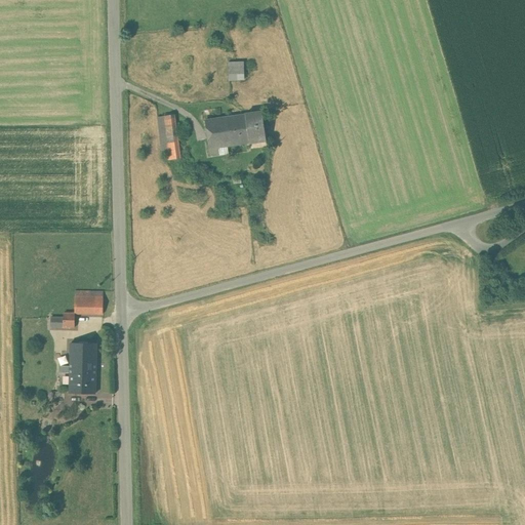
[(229,80),(246,79),(245,61),(229,62),(229,80)]
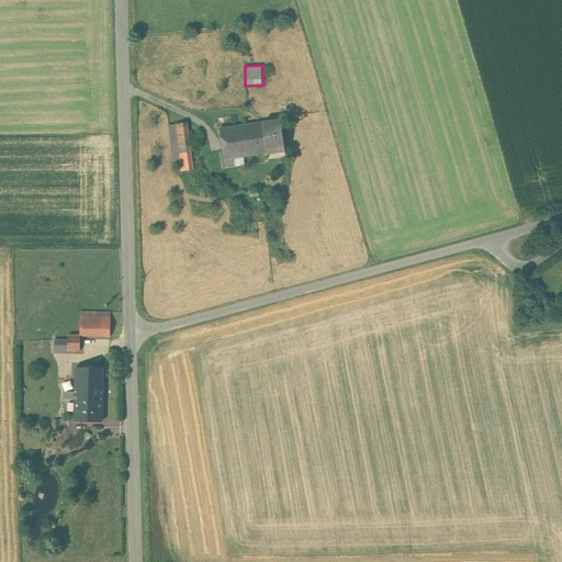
[(262,123),(243,125),(247,156),(267,154),(284,150),(280,120),(262,122),(262,123)]
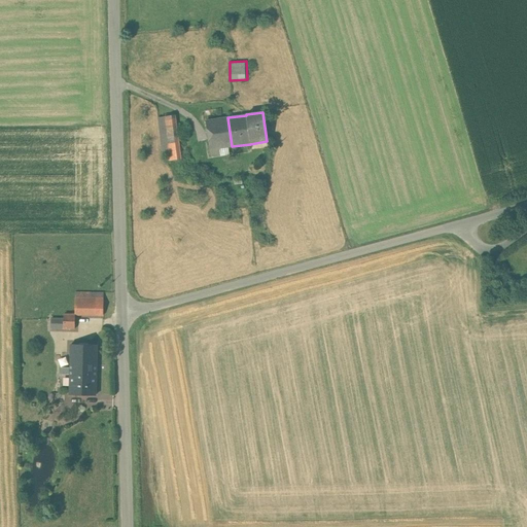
[(175,115),(163,116),(169,161),(181,160),(175,115)]
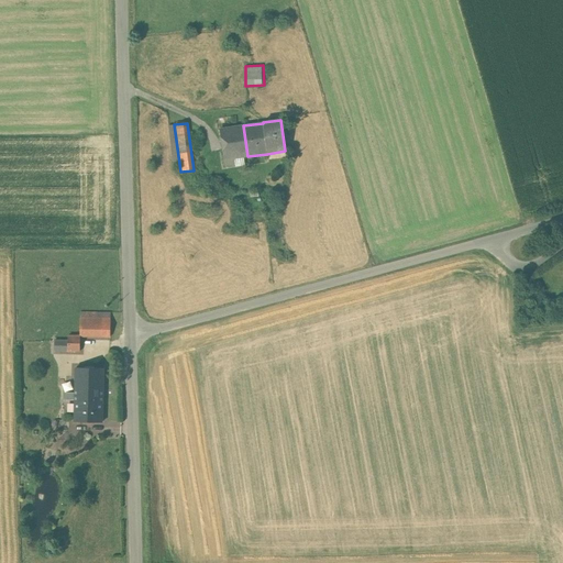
[(243,125),(220,129),(225,166),(234,165),(234,158),(247,156),(243,125)]
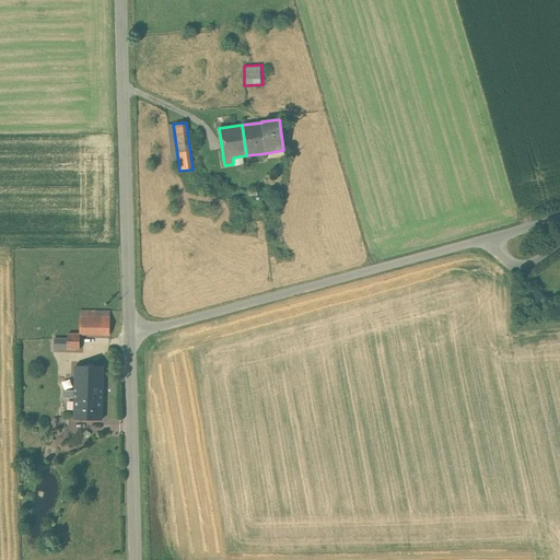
[(109,311),(80,311),(80,334),(80,335),(109,335),(109,311)]
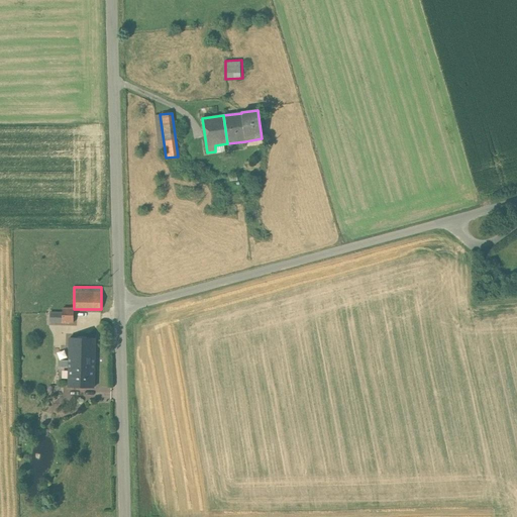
[(74,308),(63,308),(63,313),(49,313),(49,322),(73,322),(74,309),(74,308)]
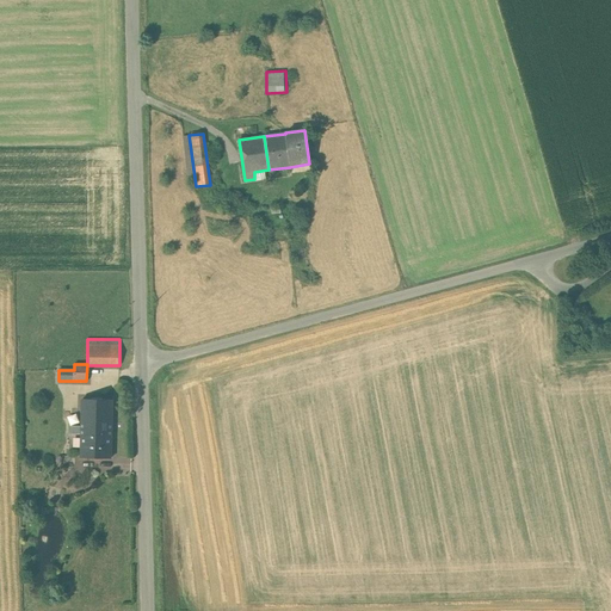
[(112,400),(82,399),(81,426),(71,426),(71,433),(81,433),(111,434),(112,400)]
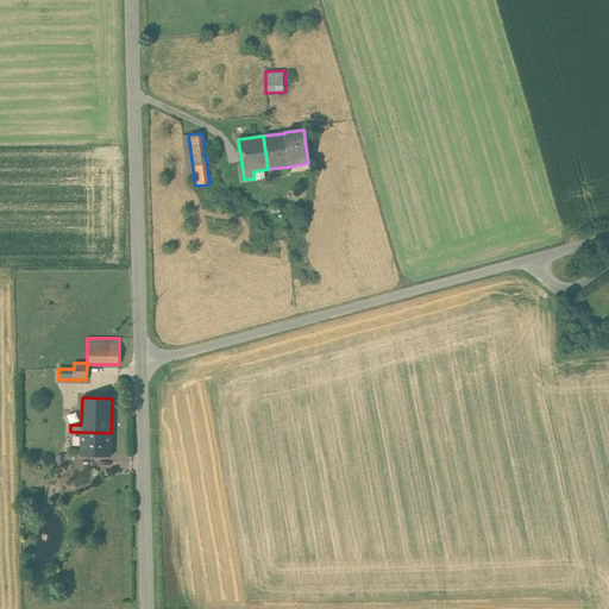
[(111,433),(81,432),(80,456),(110,457),(111,433)]
